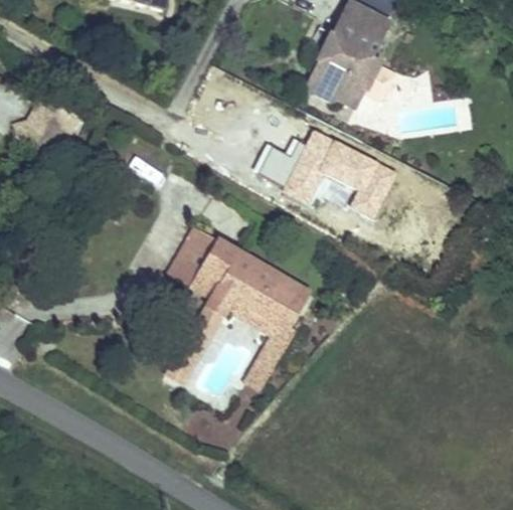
[(392,20),(353,0),(348,0),(334,29),(321,23),(315,36),(327,42),(330,36),(337,40),(335,45),(339,47),(334,57),(330,55),(319,58),(309,78),(313,89),(332,99),(339,96),(358,106),(379,62),(381,60),(373,56),(392,20)]
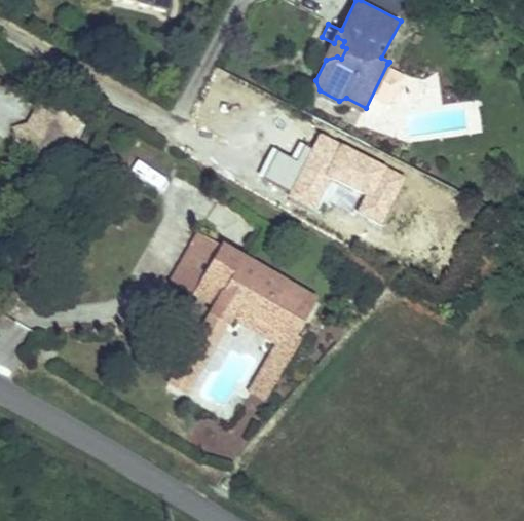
[(376,0),(401,12),(407,0),(376,0)]
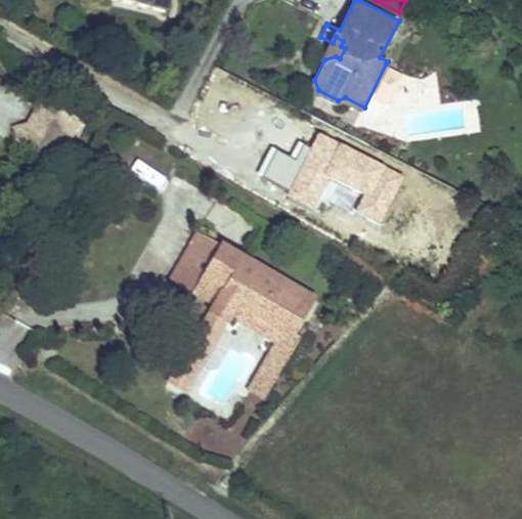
[(333,43),(324,59),(336,56),(340,58),(345,48),(341,46),(343,41),(336,37),(333,43)]
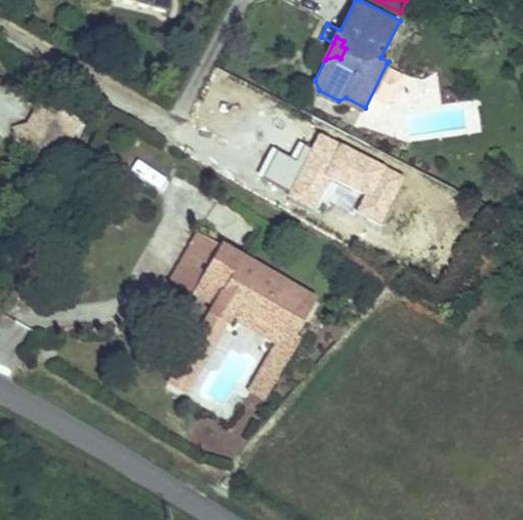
[(405,73),(387,64),(365,108),(379,115),(387,101),(393,98),(405,73)]
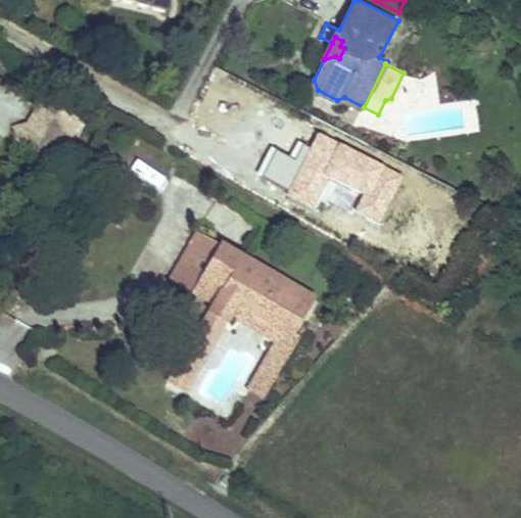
[(20,139),(57,159),(84,113),(45,91),(29,120),(16,123),(20,139)]
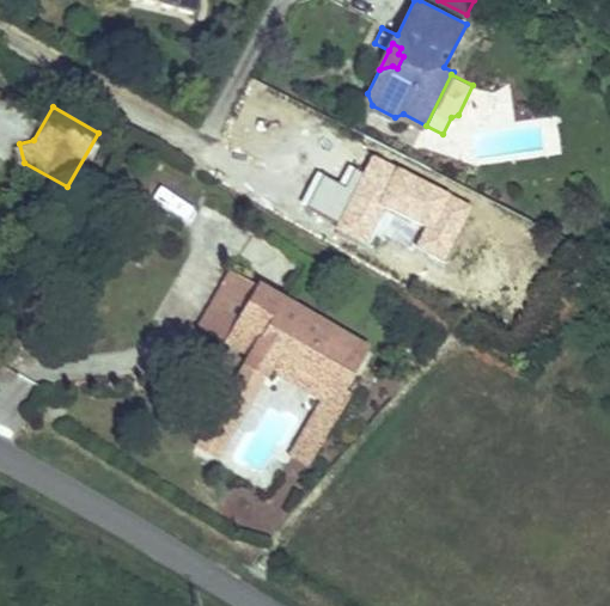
[(226,337),(260,280),(233,265),(201,322),(226,337)]
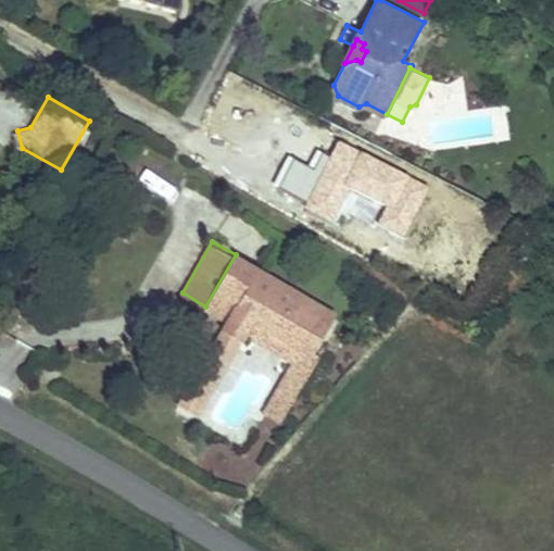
[(236,254),(205,307),(229,320),(226,325),(243,336),(247,332),(253,318),(309,350),(316,337),(322,340),(323,338),(337,313),(236,254)]
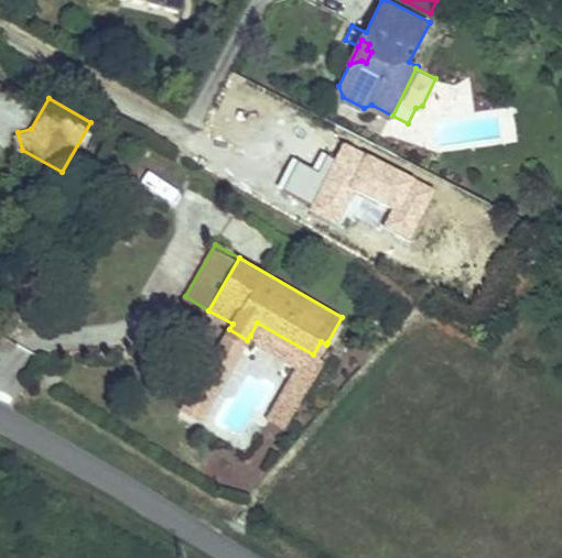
[(278,402),(293,411),(332,346),(327,342),(326,345),(321,341),(313,354),(257,323),(250,336),(300,364),(278,402)]
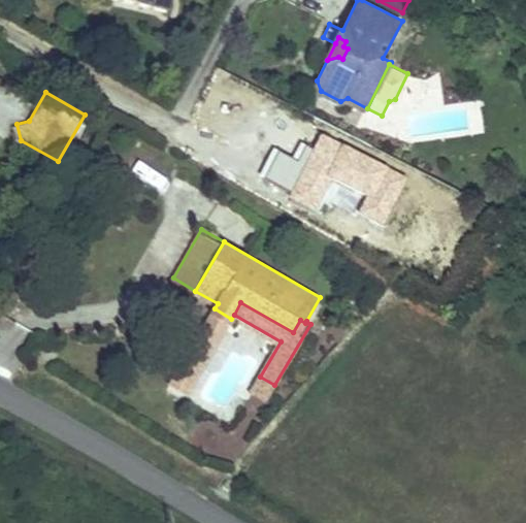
[(231,319),(215,308),(204,326),(222,336),(231,319)]
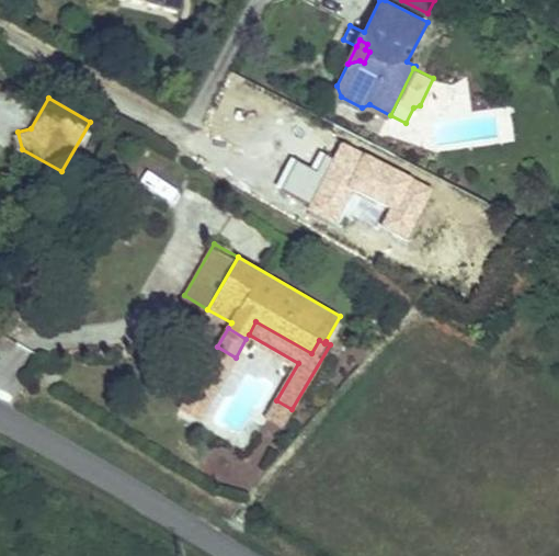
[(236,358),(217,347),(183,406),(202,417),(236,358)]
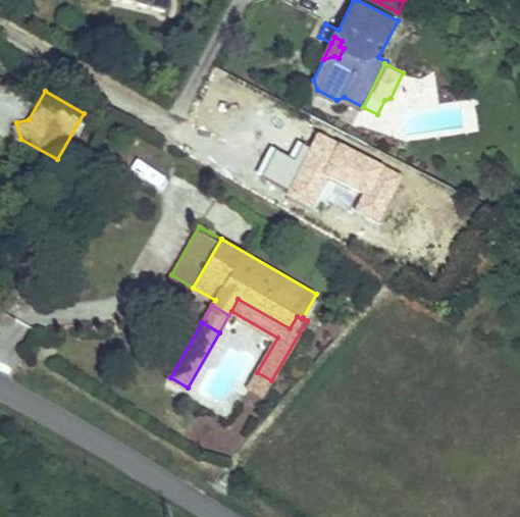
[(257,372),(250,384),(265,393),(271,380),(257,372)]
